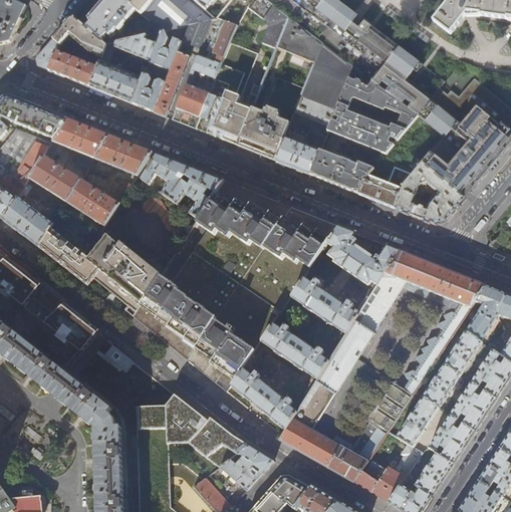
[(0,42),(8,41),(24,5),(13,0),(0,0),(0,42)]
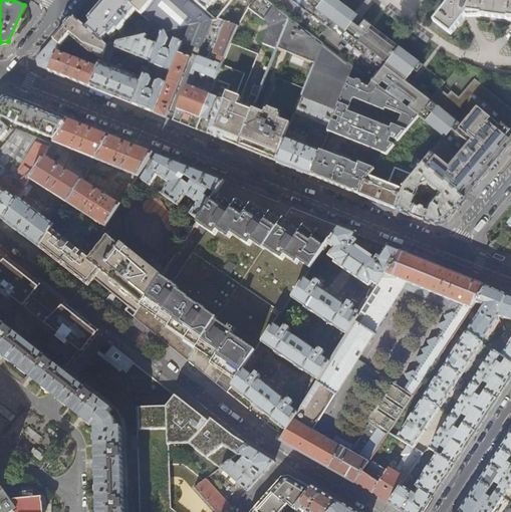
[(128,15),(135,8),(124,0),(106,0),(83,26),(98,40),(104,34),(108,37),(111,34),(109,32),(114,27),(116,28),(124,19),(128,22),(131,18),(128,15)]
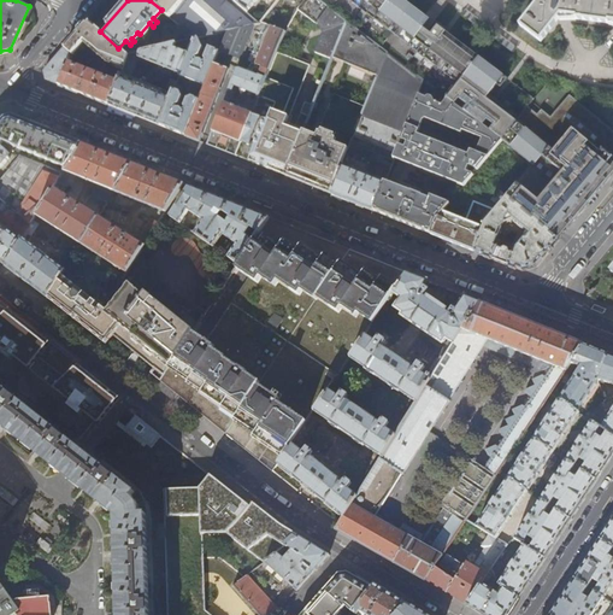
[(149,0),(161,10),(190,36),(196,35),(224,28),(252,22),(257,21),(243,10),(233,0),(149,0)]
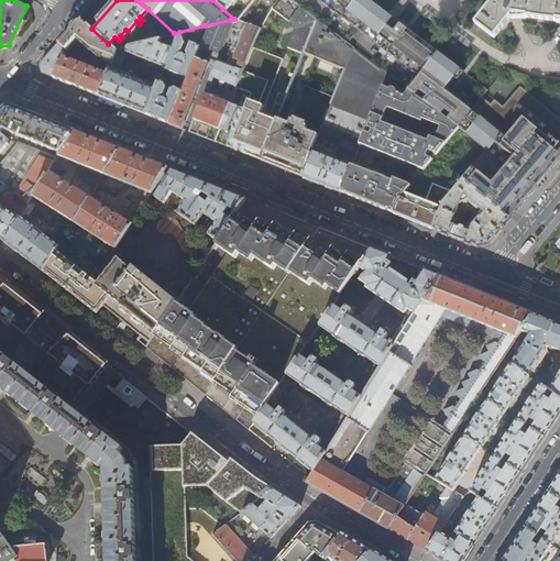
[(212,0),(222,9),(229,0),(212,0)]
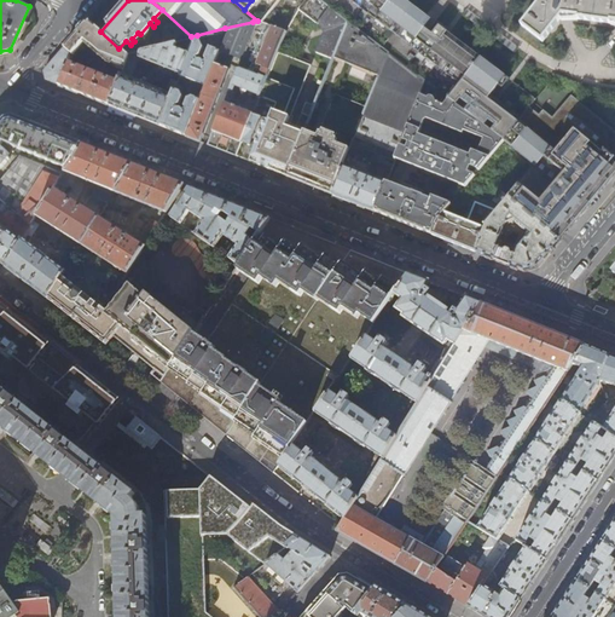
[(272,0),(259,18),(283,28),(289,11),(297,0),(272,0)]
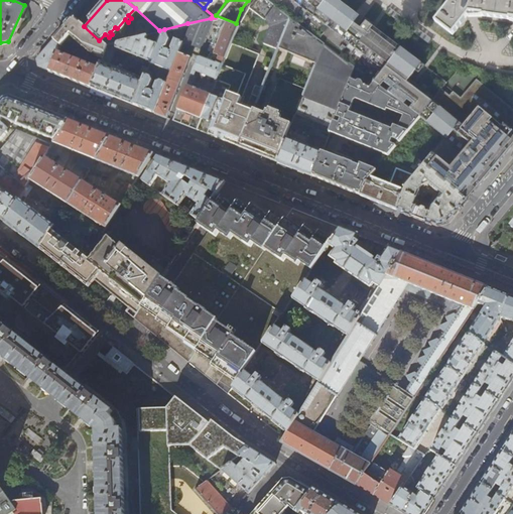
[(275,46),(287,18),(264,0),(249,0),(245,5),(266,21),(267,24),(260,41),(275,48),(275,46)]
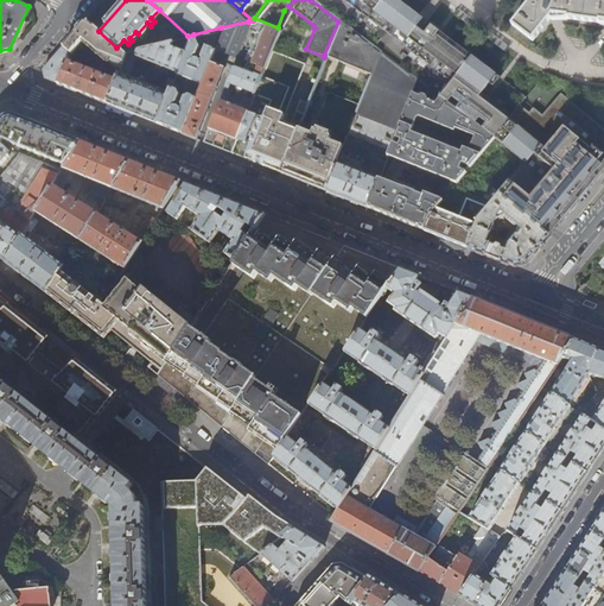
[(311,0),(338,21),(377,51),(414,81),(414,80),(491,137),(501,125),(342,0),(311,0)]
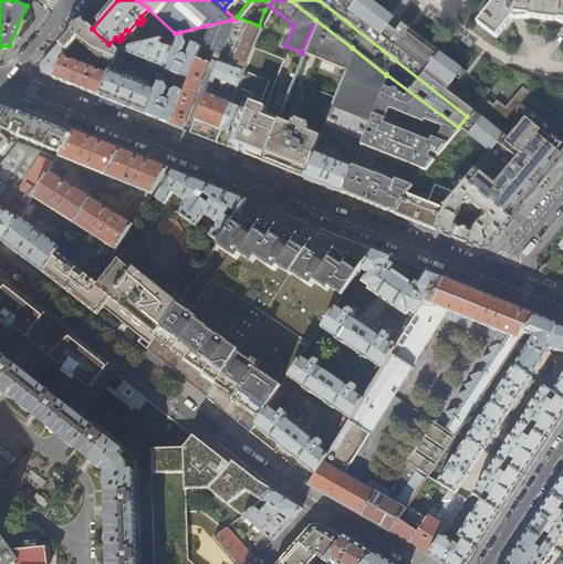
[(462,179),(510,219),(562,154),(562,139),(546,126),(541,133),(535,128),(546,115),(515,91),(498,112),(481,97),(486,90),(461,71),(408,30),(398,23),(389,35),(383,30),(392,18),(386,13),(368,0),(344,0),(319,0),(467,116),(458,127),(487,150),(462,179)]
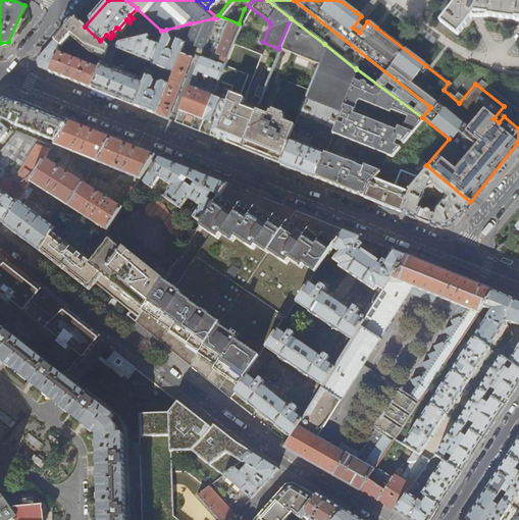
[(454,0),(454,1),(440,19),(458,33),(467,19),(472,13),(469,11),(472,8),(476,8),(476,10),(484,11),(487,12),(487,13),(514,16),(516,17),(516,15),(518,15),(518,0),(454,0)]
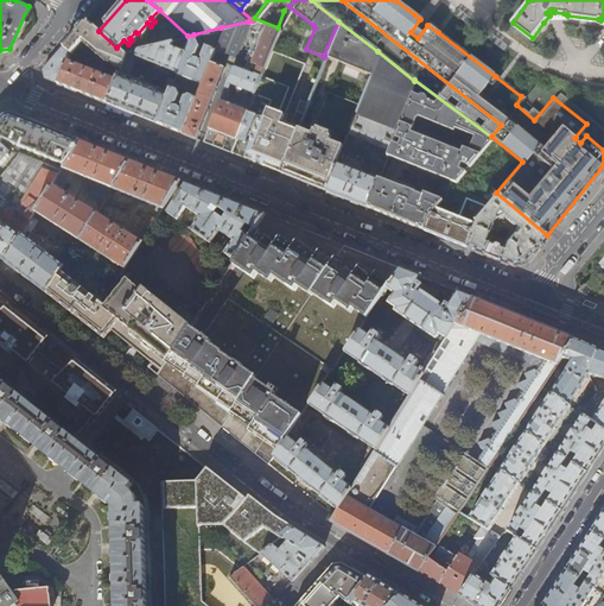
[(72,31),(61,45),(69,52),(78,40),(102,61),(118,67),(122,52),(116,48),(99,31),(83,18),(72,31)]
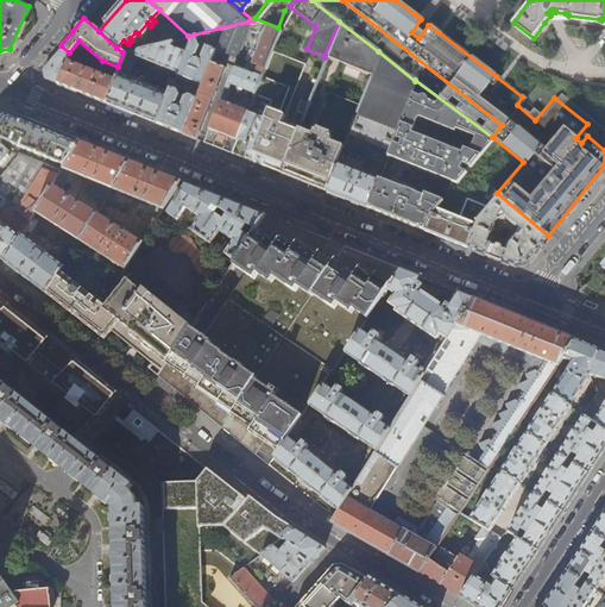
[(249,22),(221,27),(213,47),(213,48),(234,56),(249,22)]
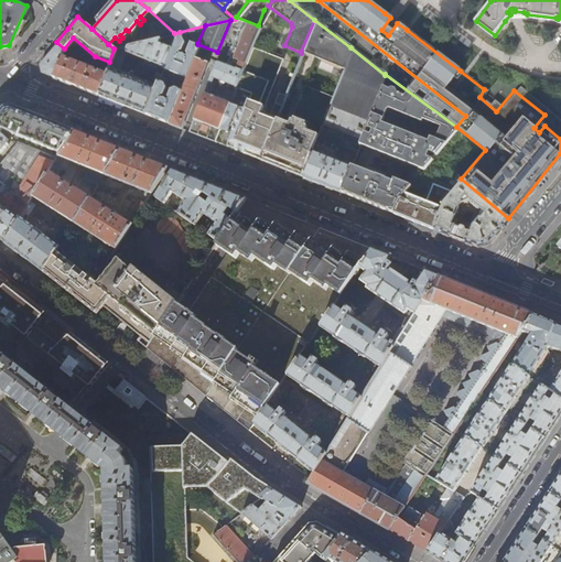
[(343,67),(351,47),(314,20),(301,51),(343,67)]
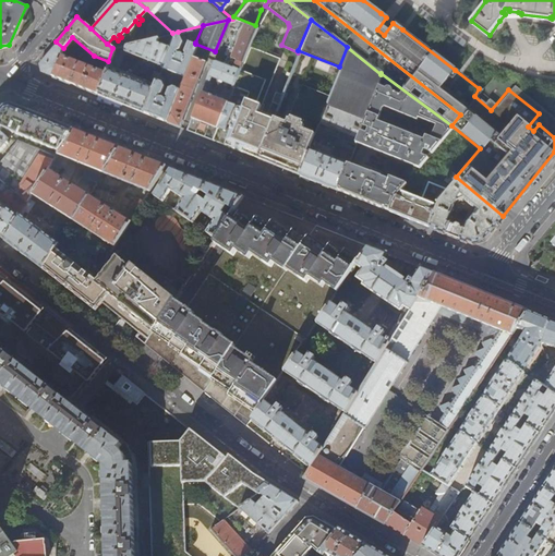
[(181,39),(178,32),(172,33),(160,65),(159,67),(182,76),(191,55),(195,44),(195,43),(186,40),(183,49),(184,52),(181,52),(180,51),(179,50),(178,50),(176,50),(175,48),(178,47),(181,39)]
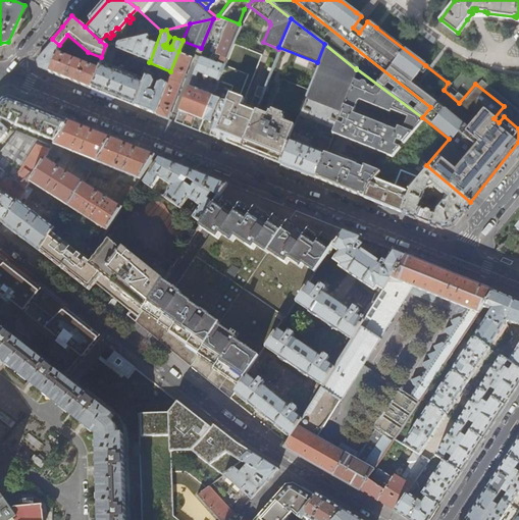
[(161,31),(105,45),(101,57),(100,60),(97,67),(90,87),(116,98),(117,98),(133,104),(143,79),(107,64),(114,47),(150,61),(161,31)]
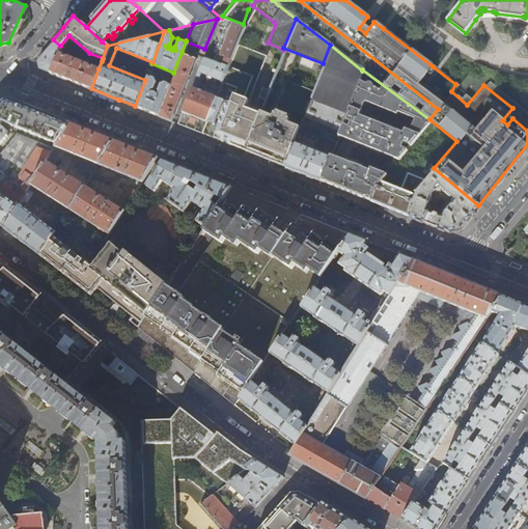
[(57,52),(60,46),(53,39),(49,43),(35,59),(37,66),(39,68),(47,71),(56,51),(57,52)]
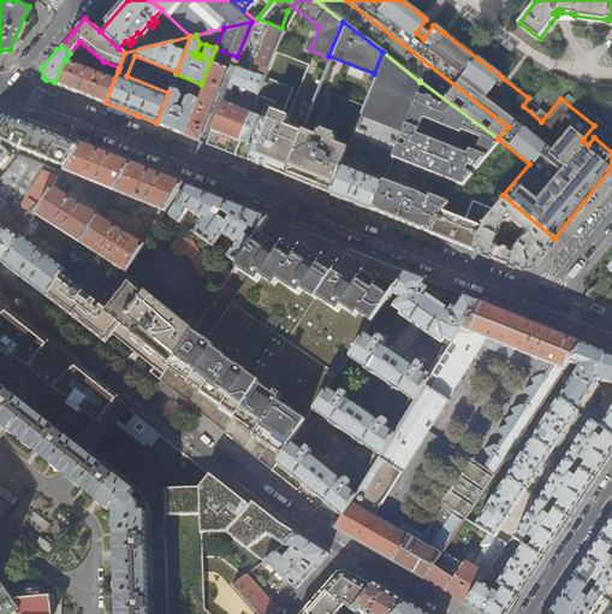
[(298,131),(299,129),(283,122),(306,63),(273,49),(262,76),(255,94),(248,112),(232,153),(251,161),(257,164),(281,173),(298,131)]
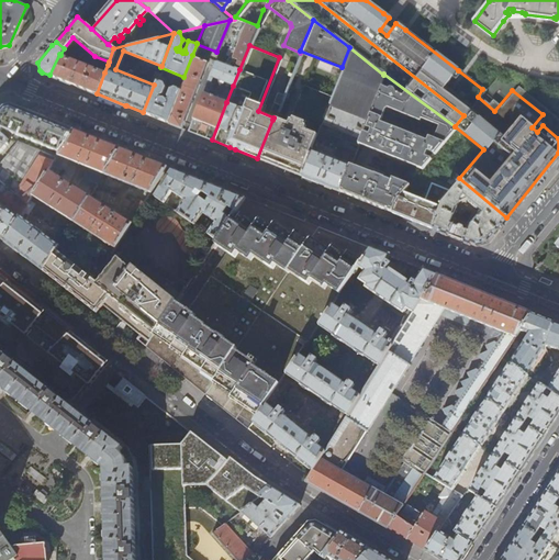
[(333,189),(337,190),(346,170),(348,164),(313,149),(315,144),(319,145),(321,140),(353,152),(356,142),(383,75),(349,47),(342,67),(331,94),(309,150),(306,155),(299,175),(300,175),(304,177),(315,181),(316,182),(319,182),(328,187),(333,189)]
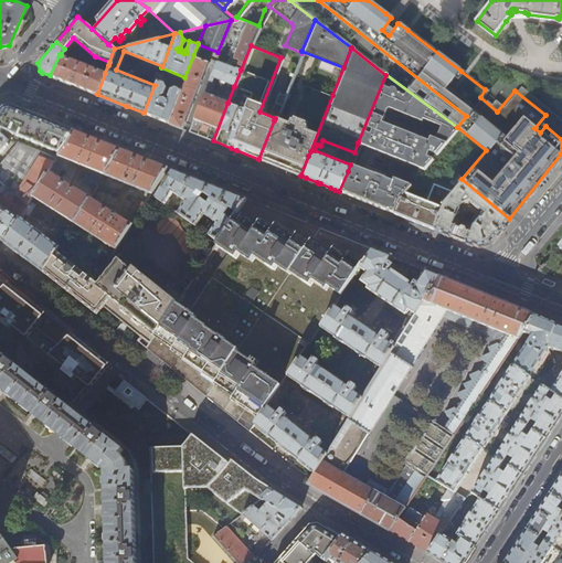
[(81,63),(61,55),(60,54),(50,75),(72,84),(74,85),(97,94),(105,73),(81,63)]
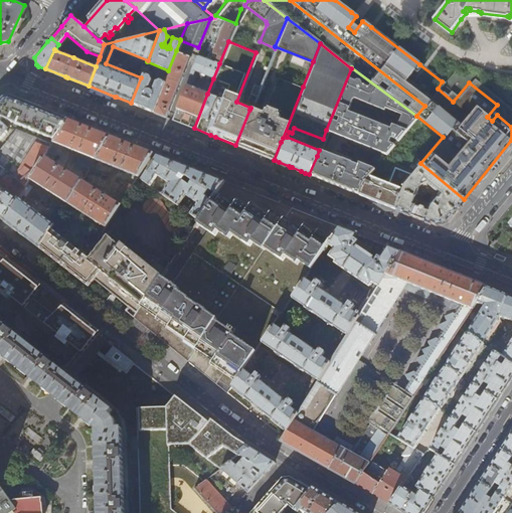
[(164,116),(187,55),(176,50),(168,70),(165,78),(166,79),(166,84),(163,83),(158,96),(152,111),(155,113),(164,116)]
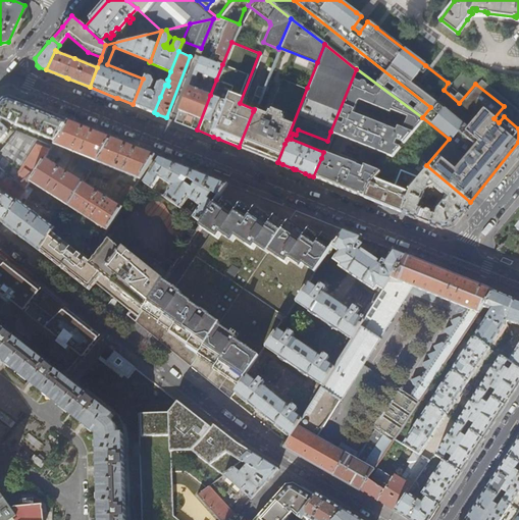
[(198,56),(172,120),(195,128),(197,130),(210,95),(206,94),(206,91),(201,89),(200,91),(191,88),(193,87),(198,74),(197,71),(210,76),(208,81),(211,82),(212,78),(216,80),(222,64),(216,62),(215,63),(198,56)]
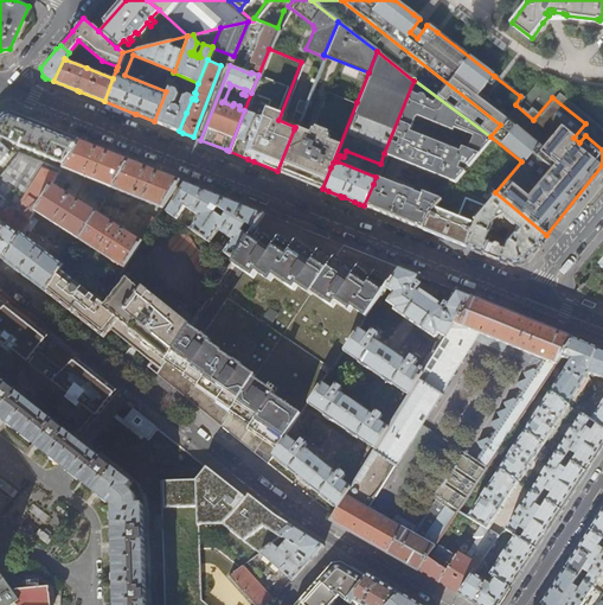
[(161,84),(168,87),(171,81),(171,78),(165,76),(161,84)]
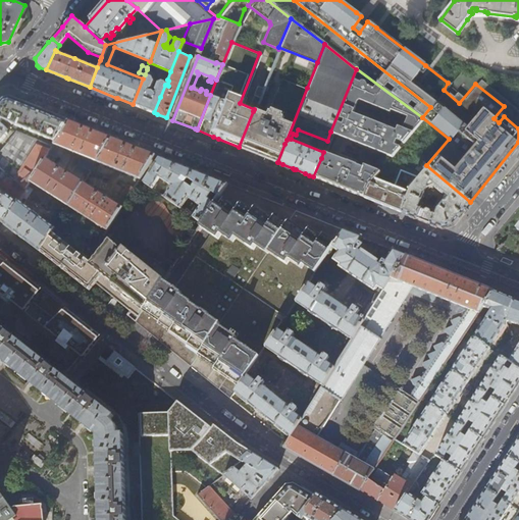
[(400,143),(422,117),(356,68),(356,69),(330,132),(390,155),(397,148),(391,146),(393,140),(400,143)]
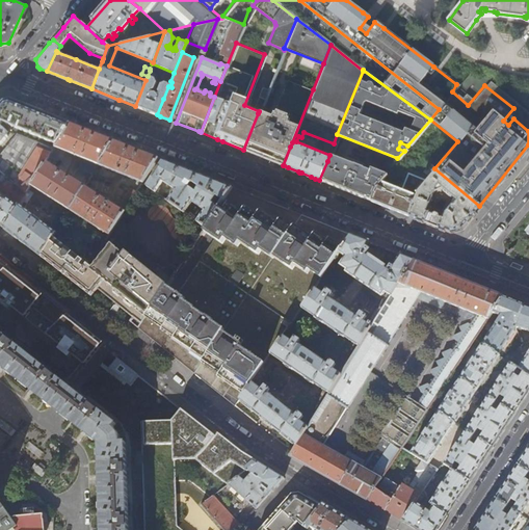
[(150,71),(148,76),(146,80),(135,106),(137,107),(139,108),(155,114),(157,114),(163,99),(168,86),(168,84),(163,82),(160,83),(157,90),(158,93),(155,94),(154,93),(153,93),(152,91),(151,91),(150,89),(152,88),(155,81),(153,78),(155,73),(150,71)]
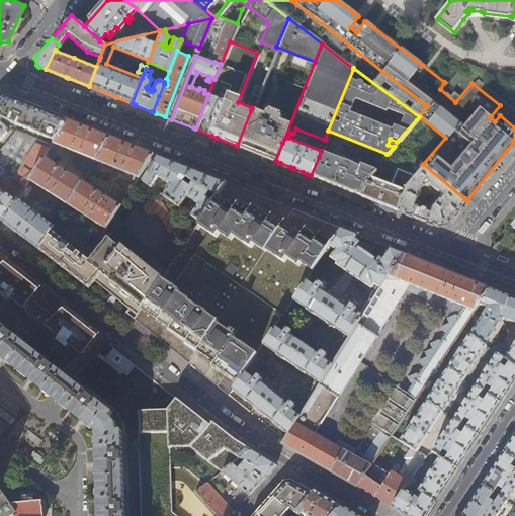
[(266,157),(275,161),(282,143),(284,139),(305,87),(277,76),(262,114),(251,110),(237,146),(246,149),(252,152),(255,153),(256,153),(258,154),(266,157)]
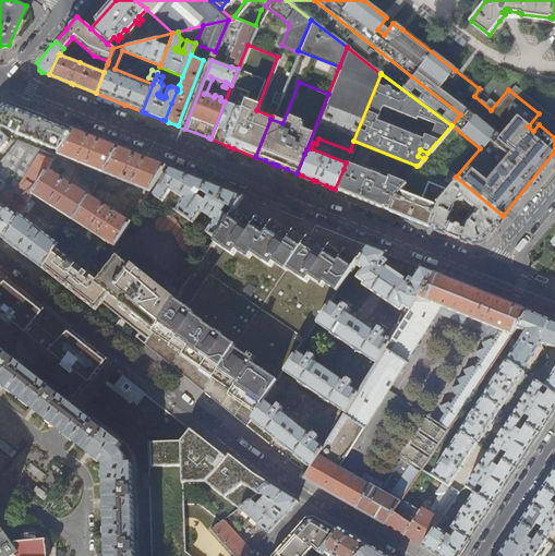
[(277,104),(281,94),(273,89),(268,100),(277,104)]
